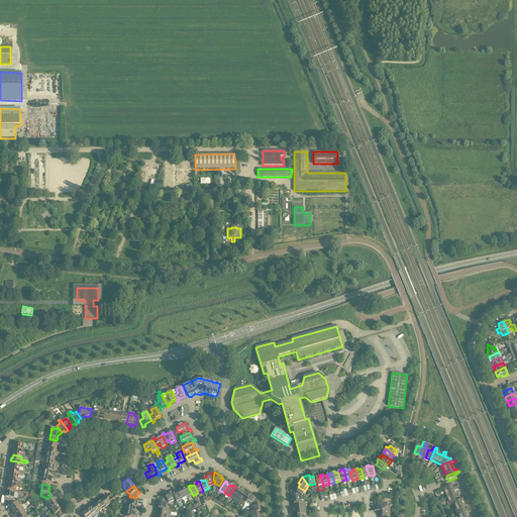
[(193,496),(188,486),(186,487),(187,489),(184,490),(188,498),(193,496)]
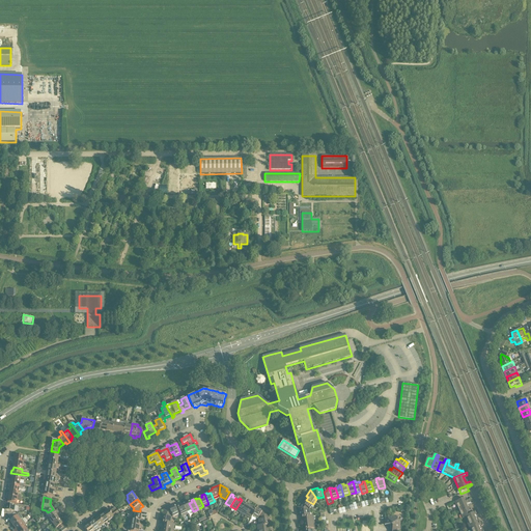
[(469,504),(468,501),(466,502),(464,499),(456,502),(463,519),(466,518),(471,515),(471,514),(473,514),(471,508),(469,509),(467,504),(469,504)]
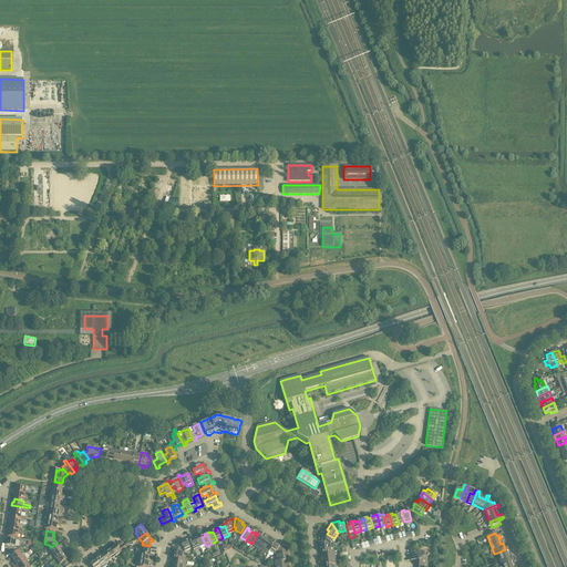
[(260,535),(258,534),(251,544),(257,547),(263,538),(259,537),(260,535)]
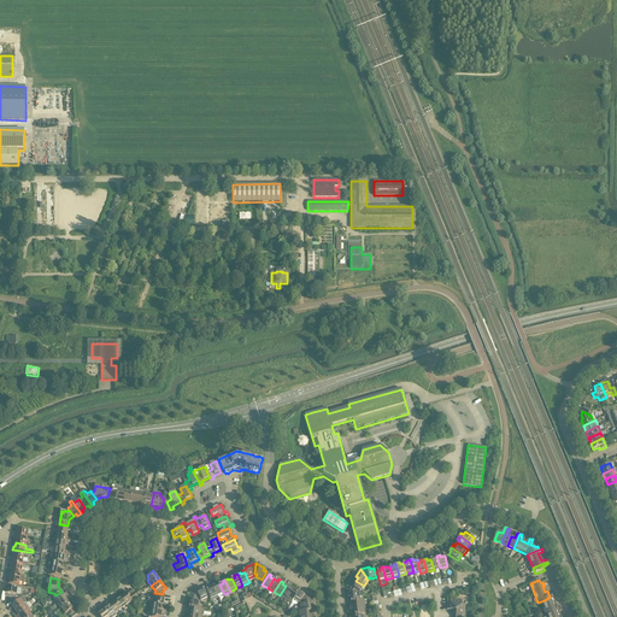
[(364,586),(356,581),(353,583),(352,582),(347,589),(357,592),(358,591),(359,592),(364,586)]
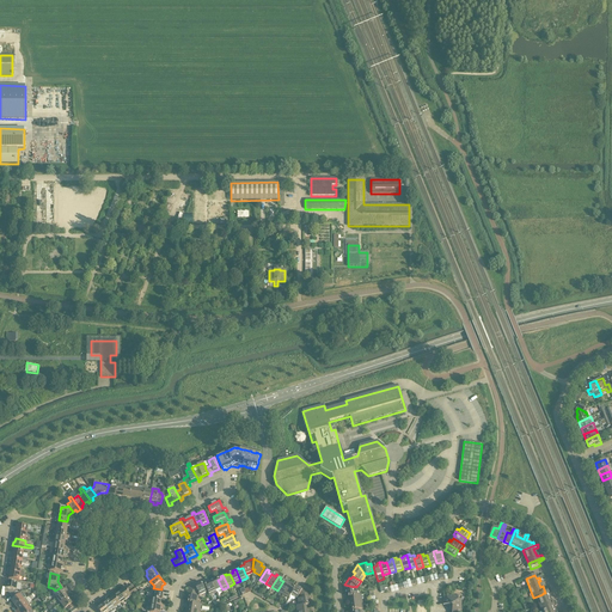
[(222,589),(218,580),(214,581),(213,579),(210,581),(216,593),(222,589)]
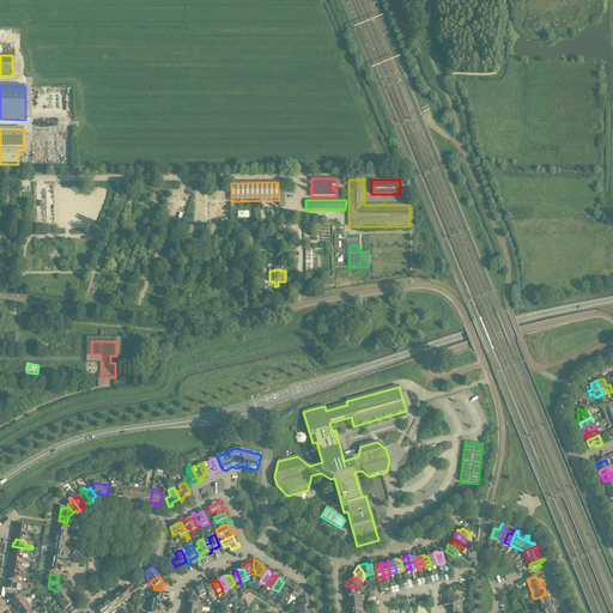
[(11,598),(18,593),(17,590),(18,584),(7,582),(6,593),(8,594),(11,598)]
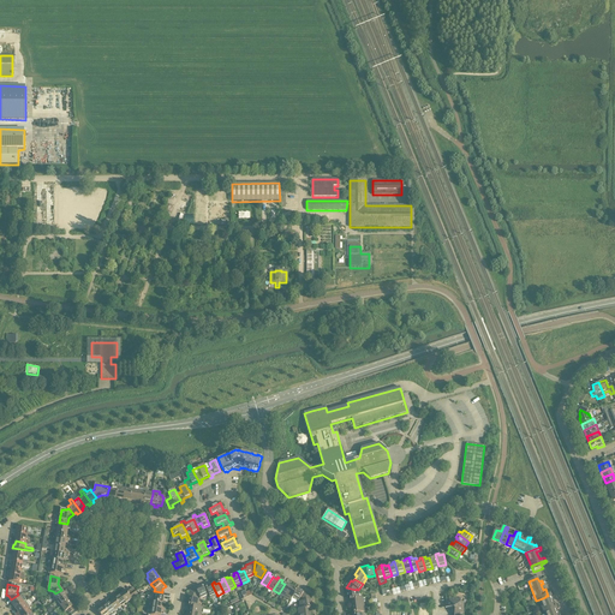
[(218,596),(212,584),(208,585),(209,586),(206,589),(210,598),(218,596)]
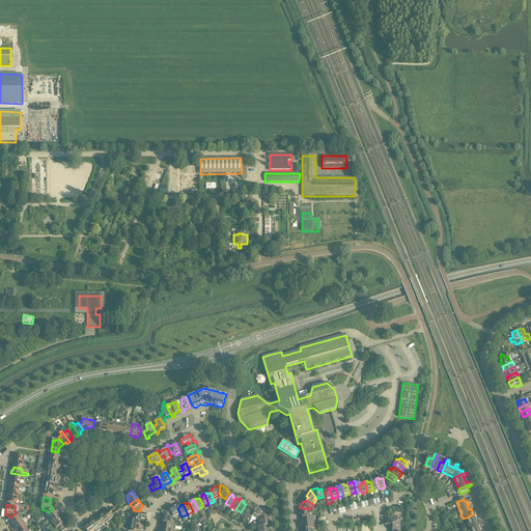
[(246,504),(241,512),(246,515),(252,506),(249,504),(248,506),(246,504)]
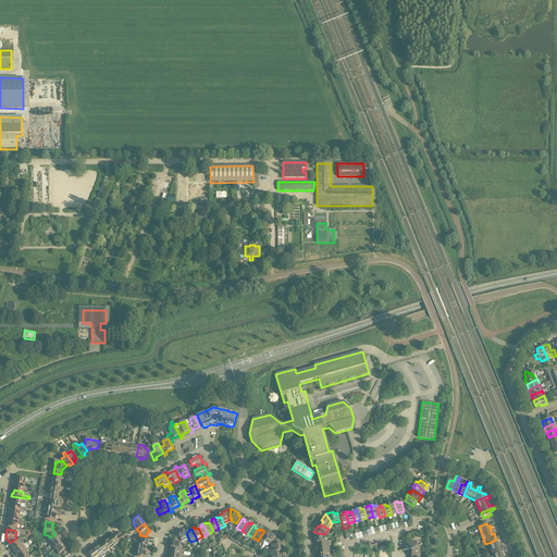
[(180,531),(171,535),(178,541),(181,541),(182,542),(187,540),(184,532),(181,533),(180,531)]
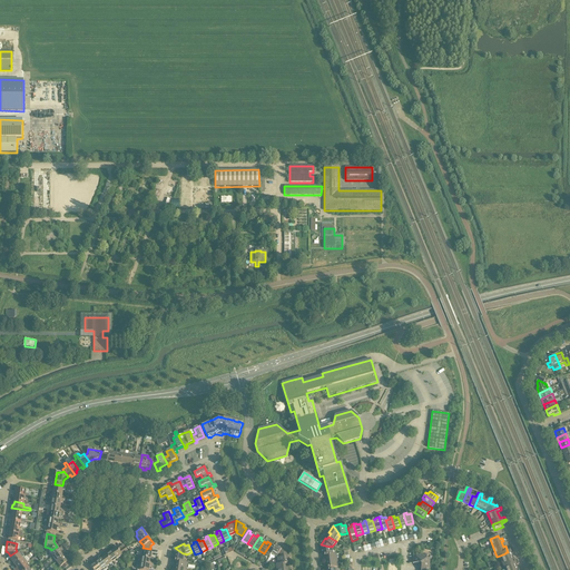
[(271,543),(264,553),(269,557),(272,553),(275,548),(274,548),(272,547),(273,544),(271,543)]
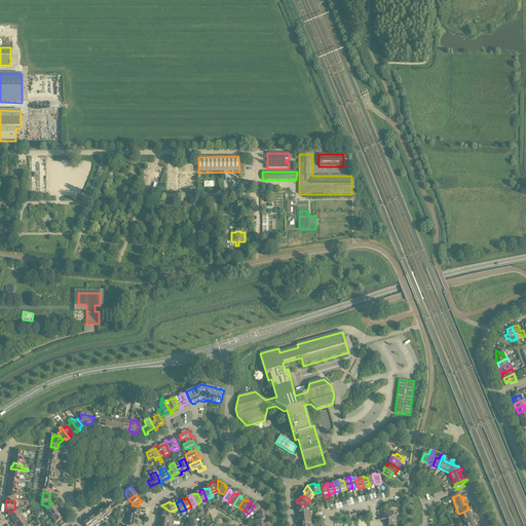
[(304,504),(296,502),(297,511),(299,510),(299,514),(301,513),(307,513),(307,512),(306,506),(304,506),(304,504)]
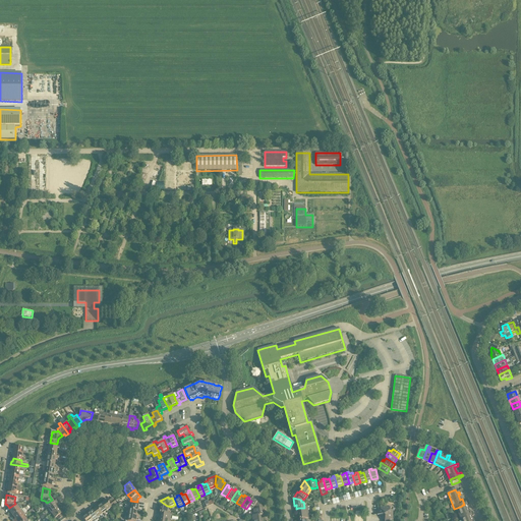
[(114,506),(110,500),(108,502),(105,499),(103,501),(104,503),(101,504),(107,511),(114,506)]
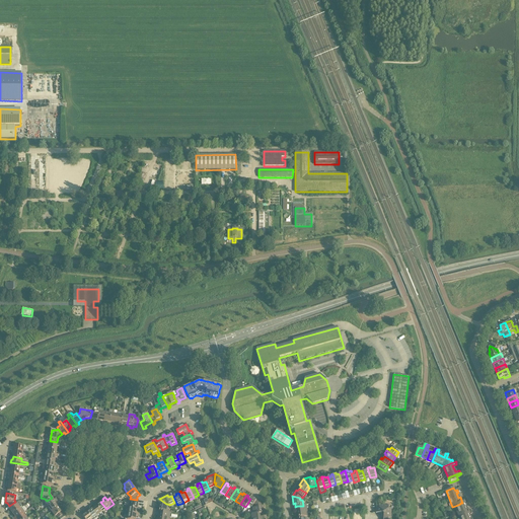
[(250,497),(249,499),(250,499),(247,504),(252,507),(253,506),(254,507),(262,502),(254,498),(253,499),(250,497)]
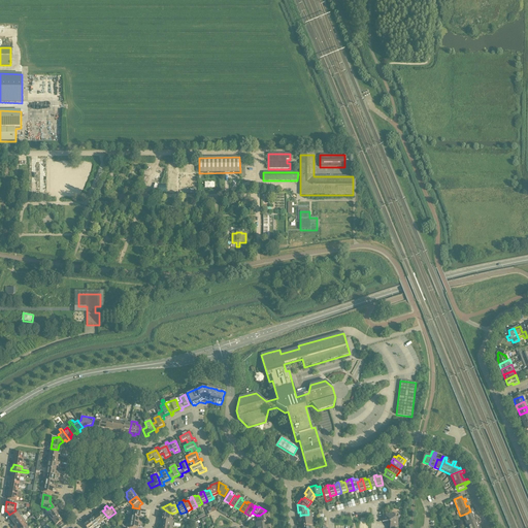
[(47,509),(45,510),(50,516),(59,508),(58,506),(56,507),(56,508),(55,509),(53,506),(47,509)]
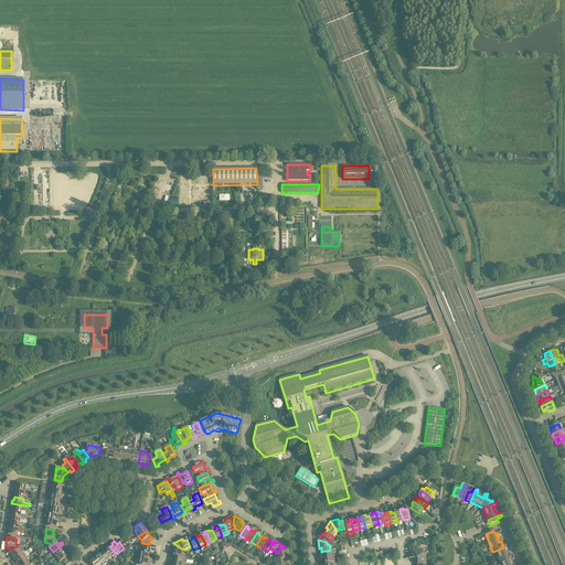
[(141,543),(140,553),(150,554),(150,548),(148,547),(149,544),(141,543)]
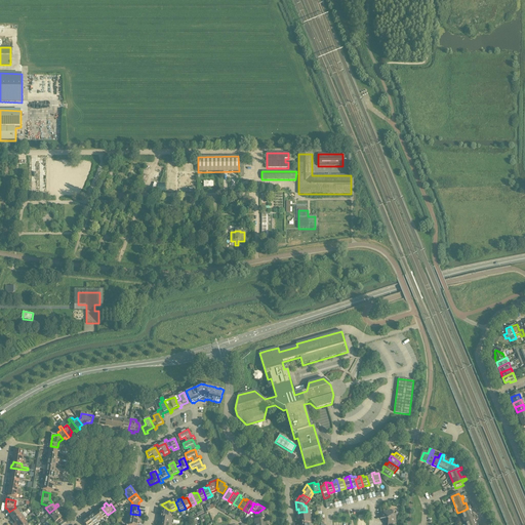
[(168,510),(161,505),(160,514),(162,514),(161,517),(163,518),(163,517),(169,518),(170,512),(168,512),(168,510)]
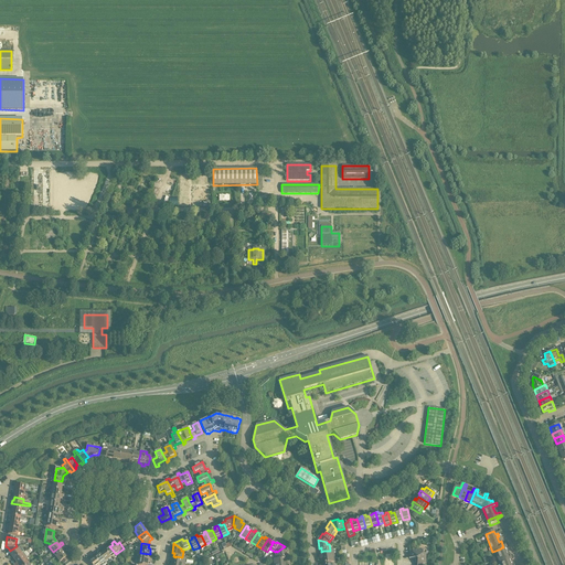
[(65,546),(63,544),(53,552),(56,557),(64,552),(62,548),(62,547),(64,547),(65,546)]
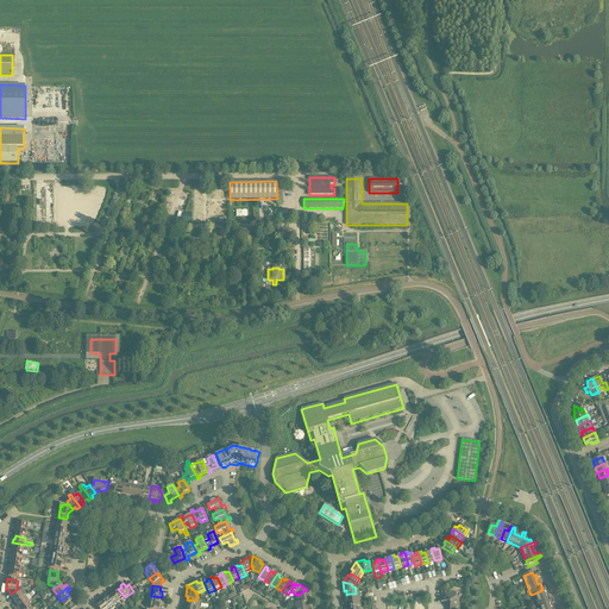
[(540,591),(534,594),(539,606),(554,600),(553,598),(552,597),(547,600),(545,592),(548,590),(550,589),(548,586),(542,590),(540,590),(540,591)]
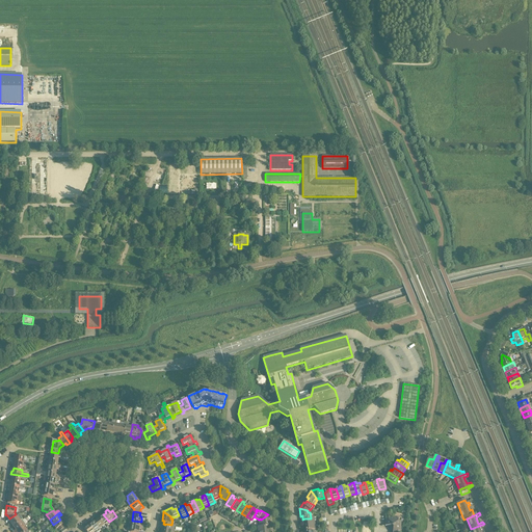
[(21,522),(16,514),(9,519),(11,521),(9,522),(14,527),(21,522)]
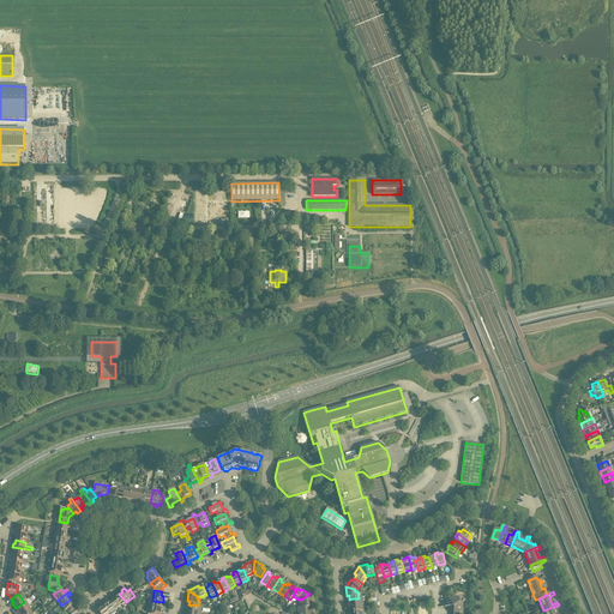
[(115,595),(113,596),(120,607),(122,609),(122,611),(125,608),(122,605),(126,602),(119,594),(116,596),(115,595)]
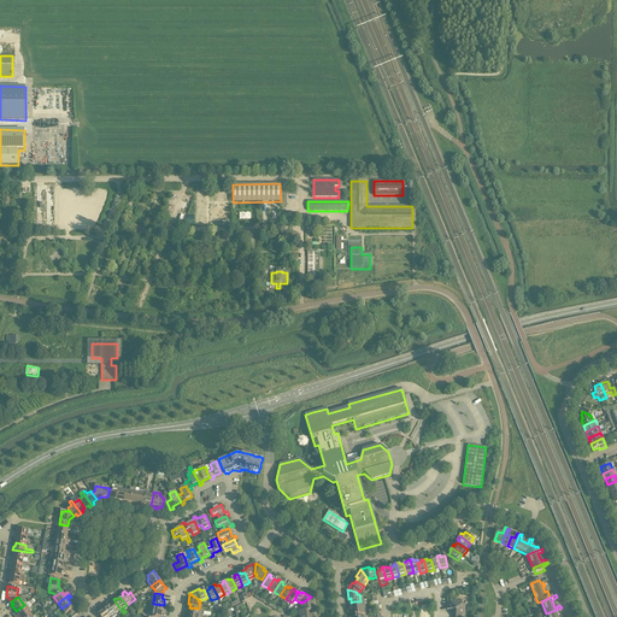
[(311,597),(303,603),(303,604),(300,604),(301,611),(309,611),(311,611),(311,606),(312,606),(311,597)]
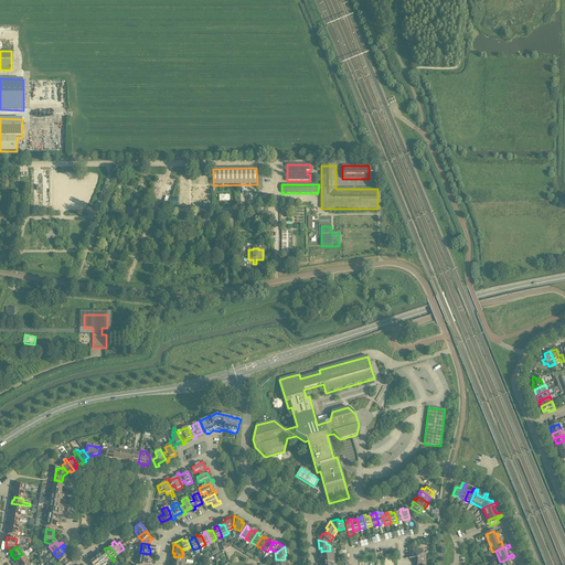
[(428,561),(428,558),(426,558),(426,551),(419,551),(419,546),(417,546),(416,551),(409,551),(409,558),(415,560),(415,563),(414,564),(425,564),(426,561),(428,561)]
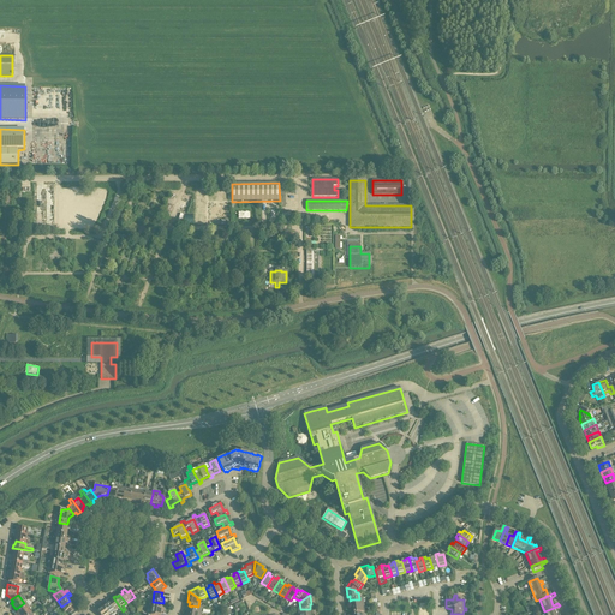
[(117,614),(123,610),(120,608),(113,597),(111,599),(112,601),(108,603),(114,611),(117,614)]
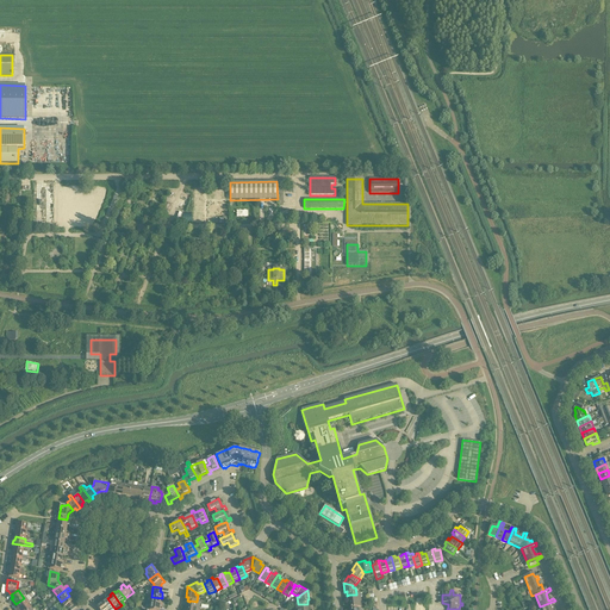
[(75,604),(69,596),(61,602),(64,608),(67,605),(69,609),(75,604)]
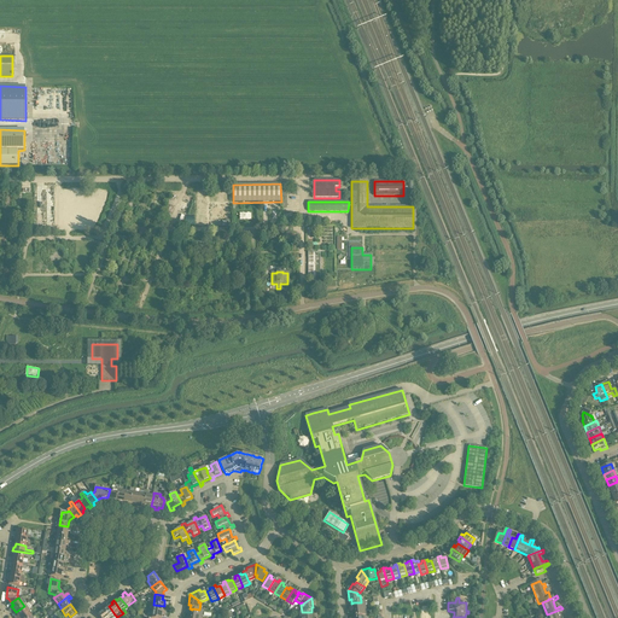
[(16,617),(15,617),(18,617),(28,612),(30,611),(25,605),(24,606),(16,612),(18,616),(17,617),(16,617)]
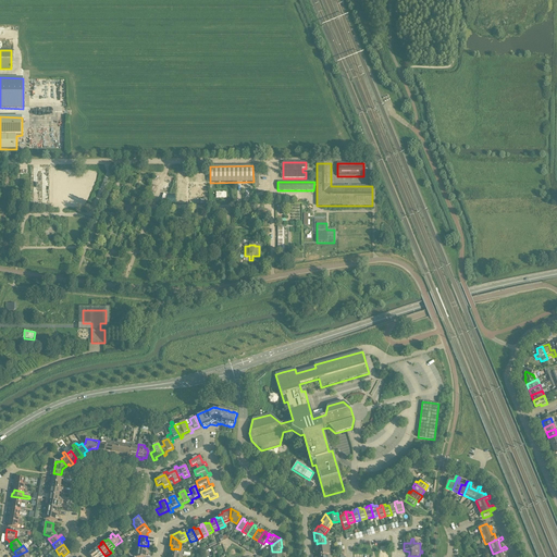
[(98,556),(103,556),(106,556),(103,554),(98,546),(96,548),(95,546),(95,547),(93,548),(98,556)]
